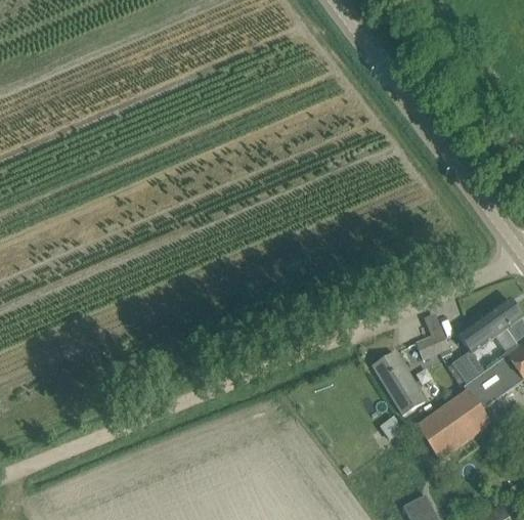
[(470,325),(457,334),(470,350),(470,349),(472,352),(523,316),(509,297),(482,316),(480,314),(478,314),(469,320),(469,323),(470,325)]
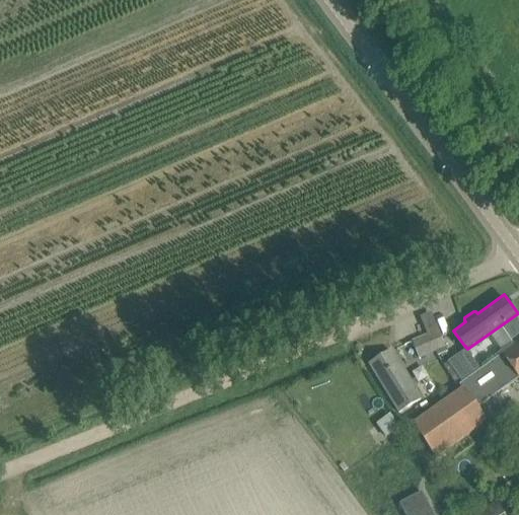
[(447,348),(439,326),(412,339),(418,354),(435,347),(437,352),(447,348)]
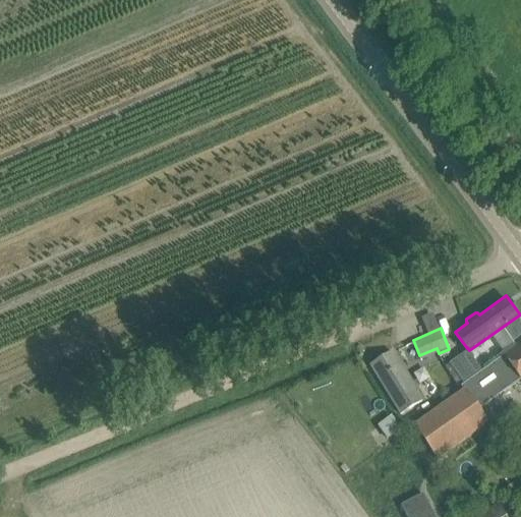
[(464,388),(414,423),(438,456),(487,420),(477,407),(510,384),(520,377),(520,345),(518,342),(461,383),(464,388)]
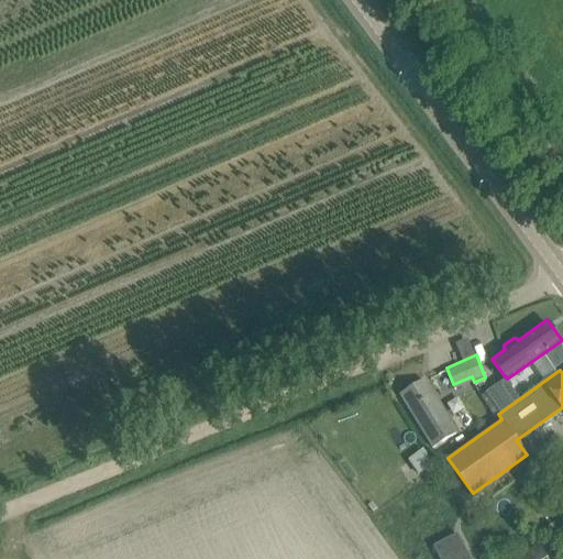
[(520,397),(507,379),(505,375),(505,376),(485,390),(500,412),(520,397)]
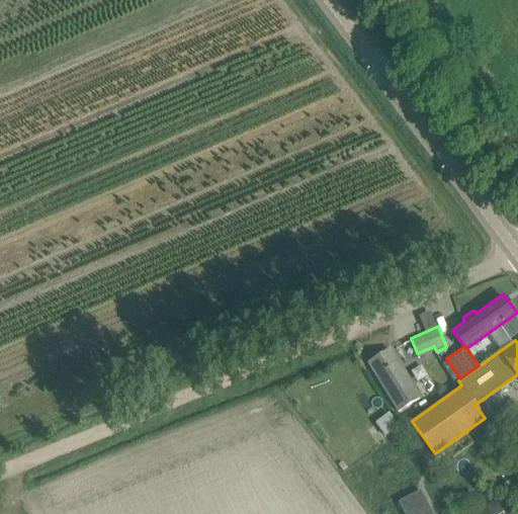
[(421,395),(402,363),(391,346),(368,360),(399,408),(421,395)]
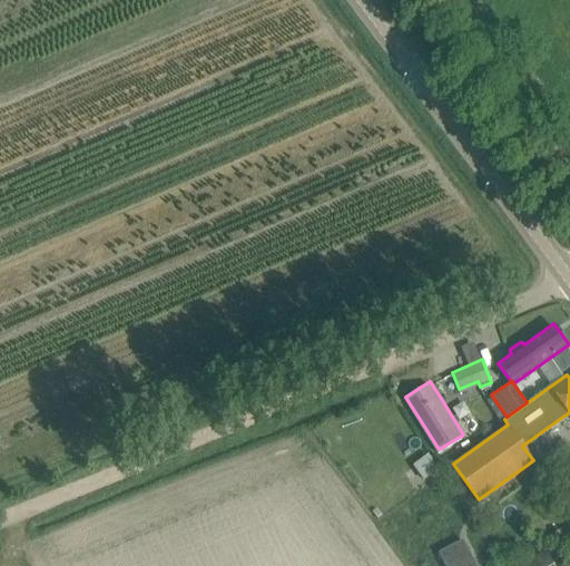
[(465,397),(451,403),(458,417),(472,410),(465,397)]
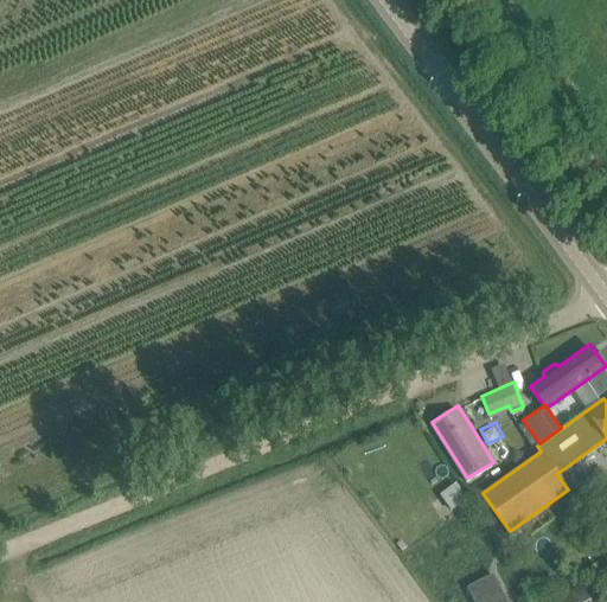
[(454,484),(441,493),(451,507),(465,497),(454,484)]
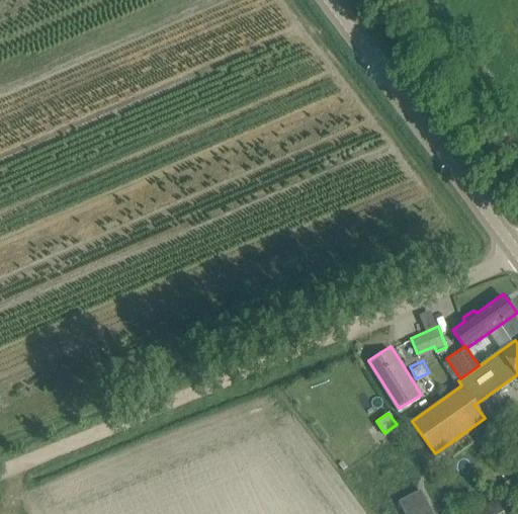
[(434,513),(421,488),(399,499),(406,513),(434,513)]
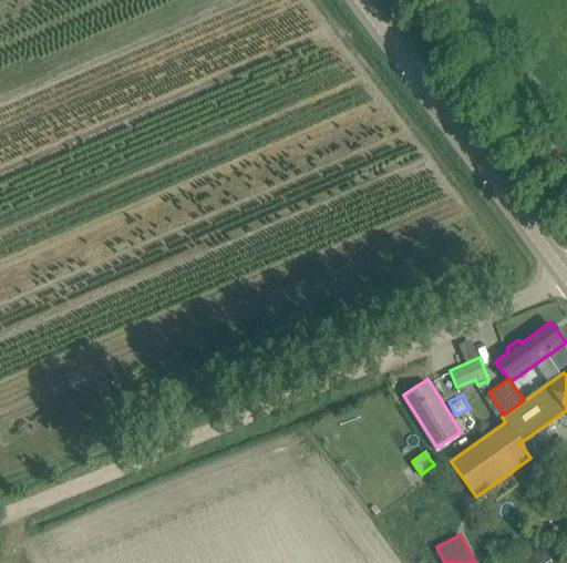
[(550,562),(542,544),(507,562),(550,562)]
